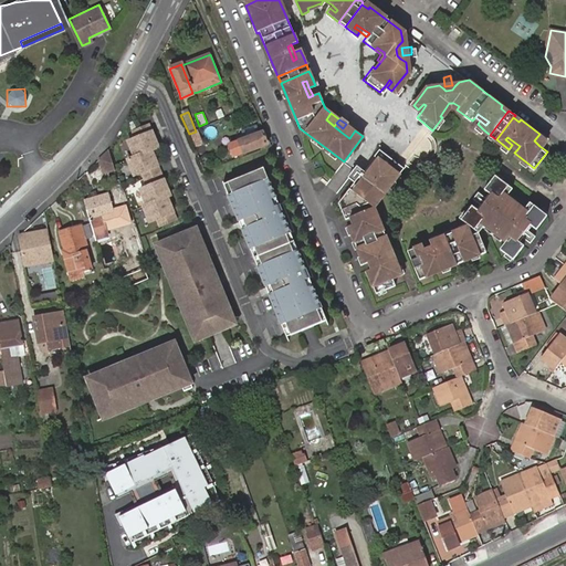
[(349,138),(355,130),(346,124),(343,128),(341,132),(349,138)]
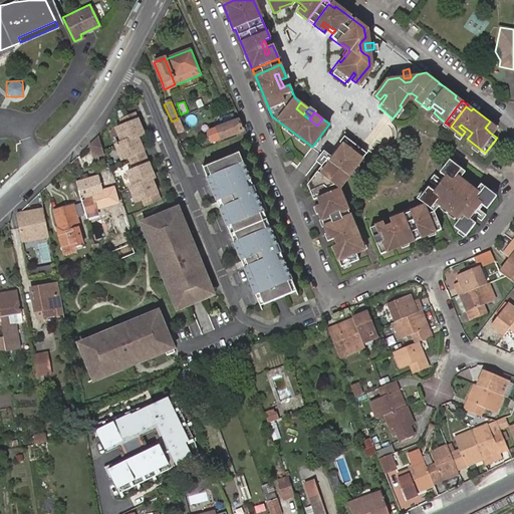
[(136,113),(120,119),(123,126),(116,130),(122,143),(116,146),(122,160),(129,158),(134,170),(127,173),(134,187),(131,188),(137,202),(143,200),(146,206),(161,200),(158,193),(156,194),(152,186),(154,185),(152,180),(155,179),(154,176),(152,177),(147,166),(149,165),(144,151),(142,152),(137,141),(139,140),(138,138),(144,135),(136,113)]
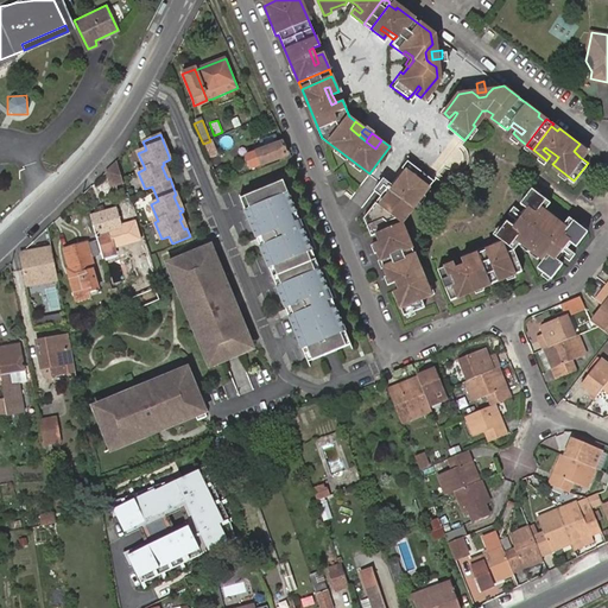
[(249,169),(285,156),(280,144),(278,145),(276,139),(255,146),(258,152),(257,154),(246,158),(249,169)]
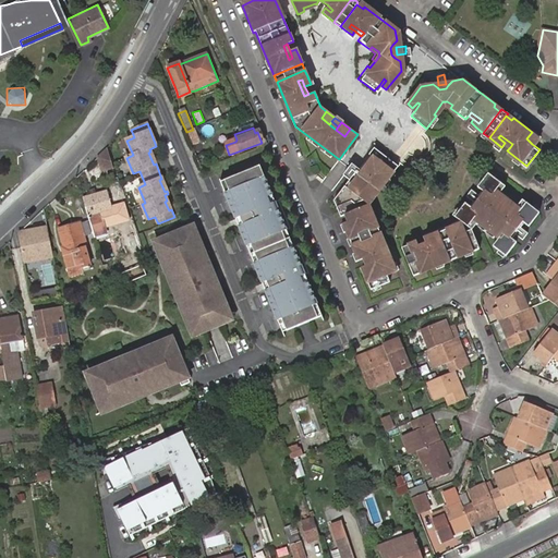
[(526,138),(532,144),(540,134),(533,129),(532,132),(526,138)]
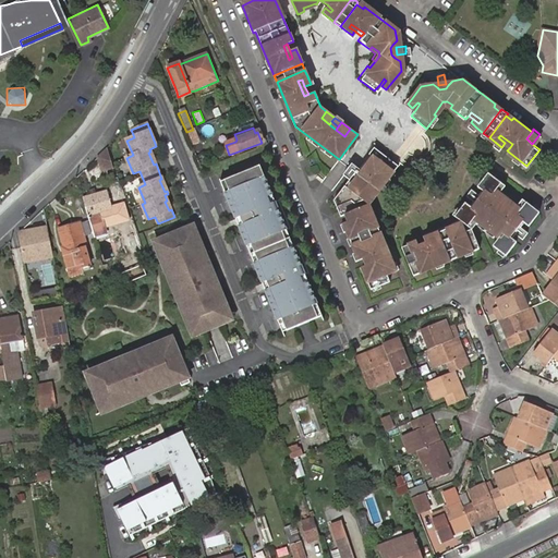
[(498,137),(505,143),(510,147),(512,144),(500,135),(498,137)]
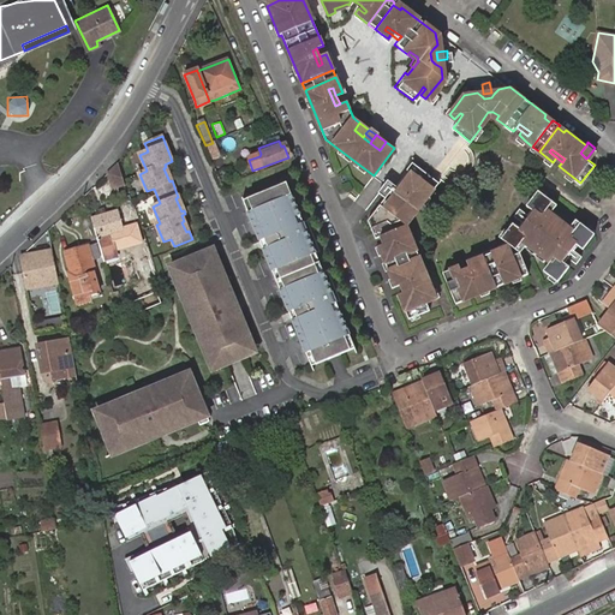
[(383,254),(387,260),(415,249),(411,242),(415,240),(407,225),(405,222),(410,216),(412,219),(435,189),(431,186),(437,180),(413,162),(407,169),(412,173),(398,192),(387,207),(382,202),(369,221),(377,239),(383,237),(387,236),(390,242),(393,249),(389,250),(386,244),(380,245),(383,254)]
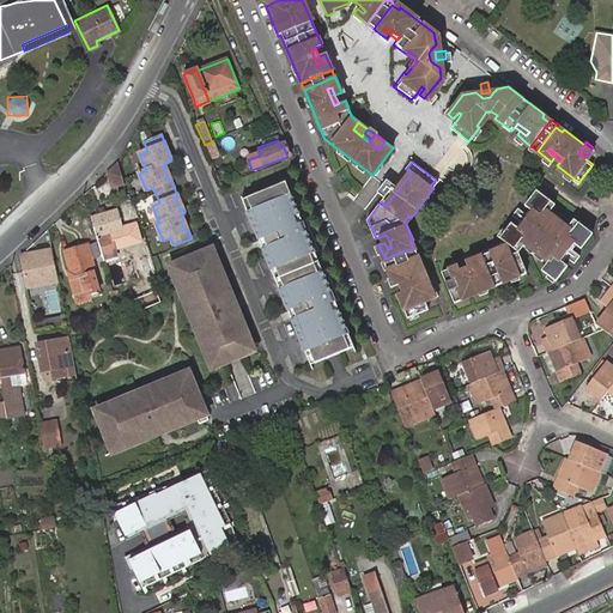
[(117,164),(107,174),(111,189),(125,184),(117,164)]
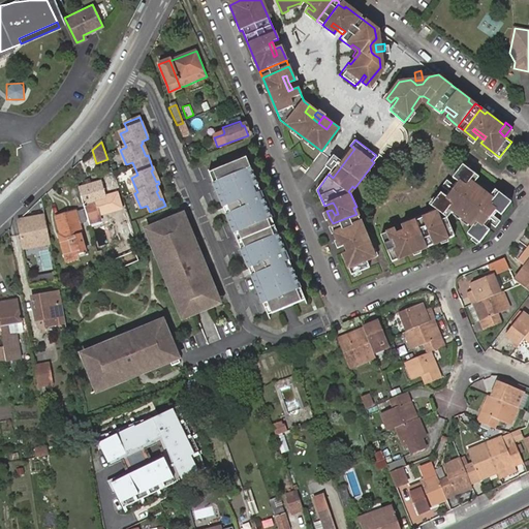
[(268,315),(305,300),(247,158),(209,173),(268,315)]
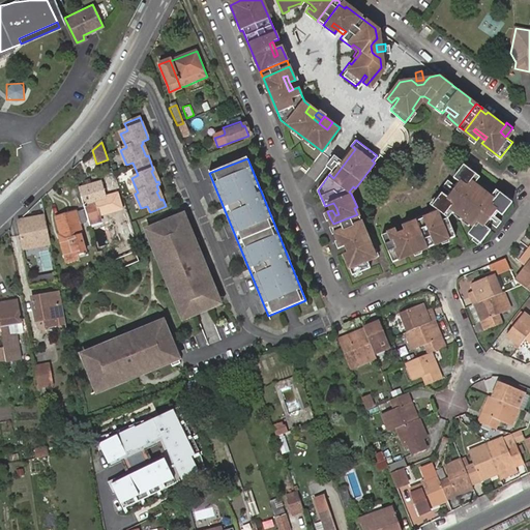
[(337,164),(334,168),(329,174),(333,178),(343,166),(339,163),(337,164)]
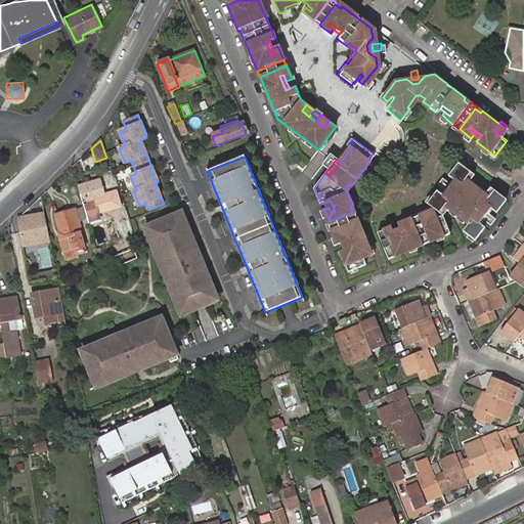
[(448,209),(456,215),(465,221),(469,224),(466,229),(477,237),(486,225),(483,223),(480,221),(492,204),(495,206),(498,209),(508,197),(489,182),(487,185),(484,189),(479,185),(473,181),(476,177),(477,174),(460,162),(450,174),(454,176),(457,178),(445,194),(442,192),(438,189),(432,198),(443,207),(444,206),(448,209)]
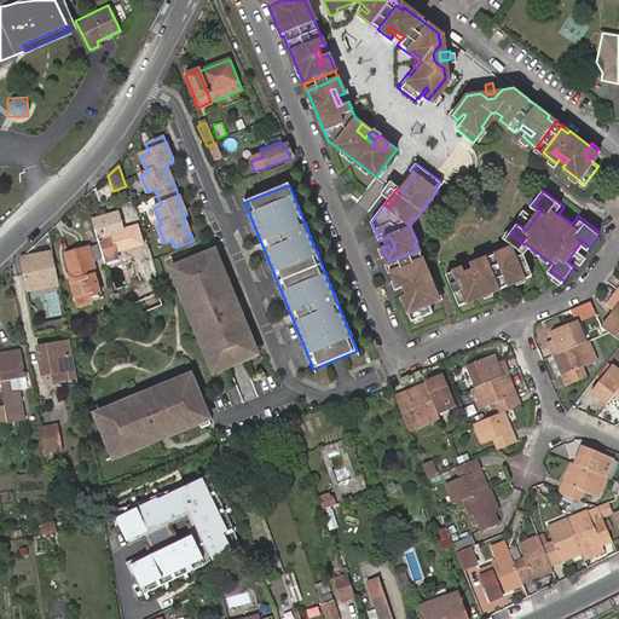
[(527,221),(522,227),(526,230),(541,210),(537,208),(532,214),(527,221)]
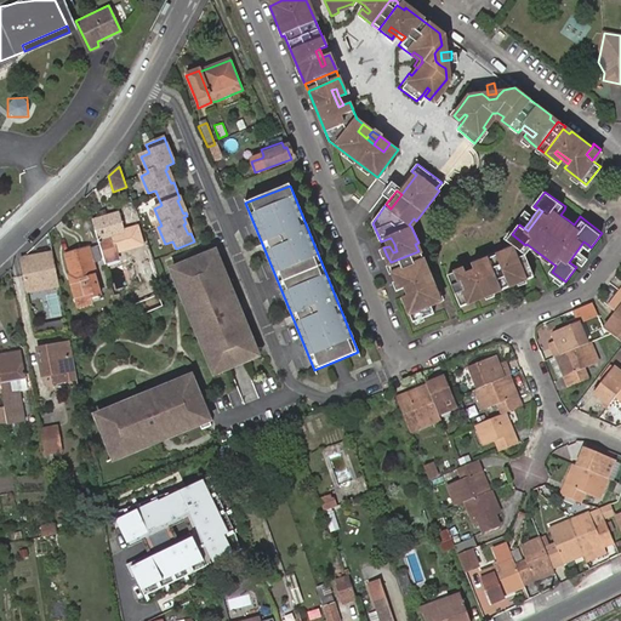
[(522,216),(529,222),(534,215),(527,210),(522,216)]
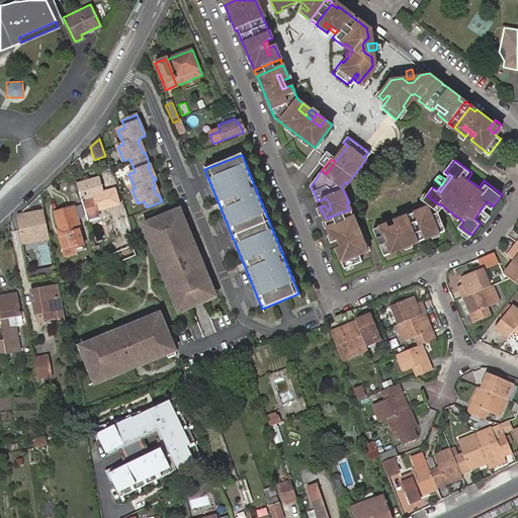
[(477,179),(470,175),(467,179),(473,183),(477,179)]
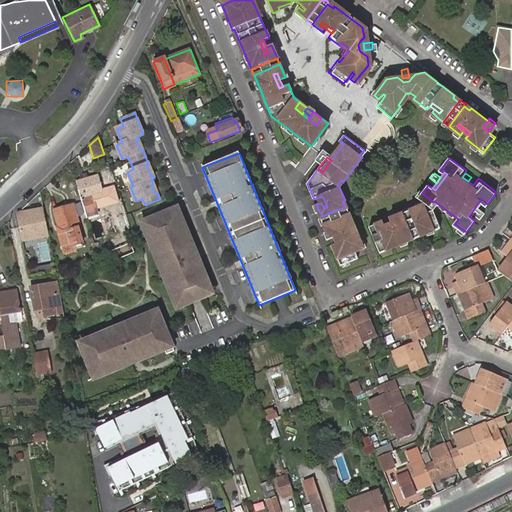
[(97,176),(76,183),(86,218),(98,214),(99,213),(98,211),(95,202),(99,200),(105,198),(118,235),(130,230),(126,217),(121,203),(115,187),(101,192),(97,176)]
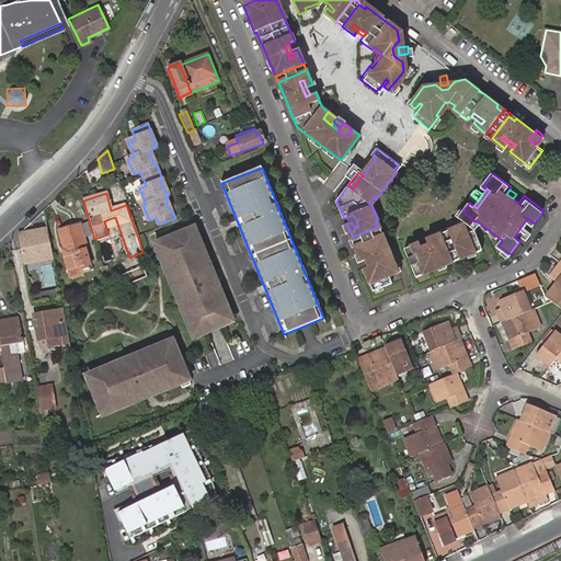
[(516,194),(513,198),(518,203),(522,198),(516,194)]
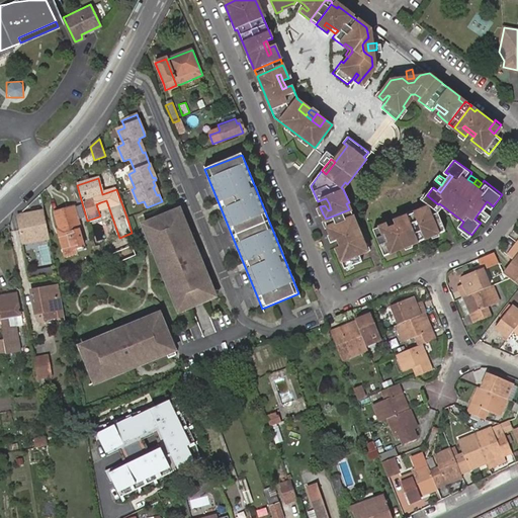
[(441,208),(443,206),(439,203),(438,204),(427,195),(424,200),(439,211),(441,208)]
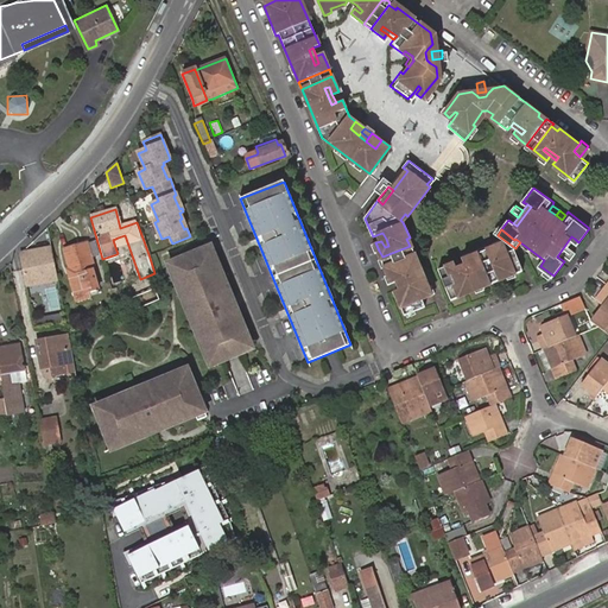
[(557,257),(561,259),(565,253),(570,246),(575,239),(571,236),(557,257)]
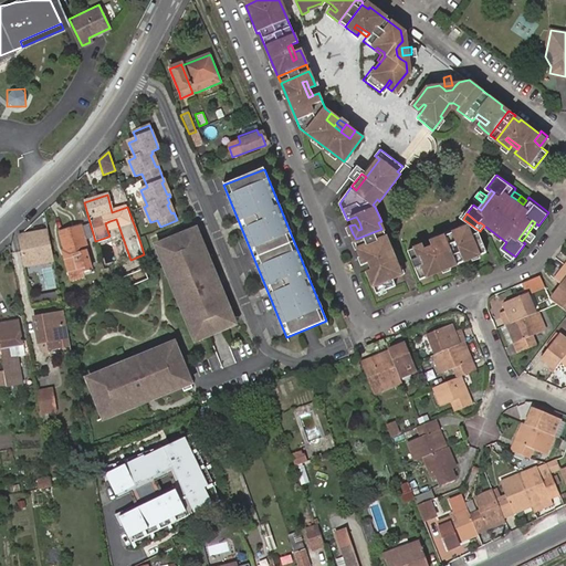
[(491,234),(493,232),(484,226),(482,228),(491,234)]
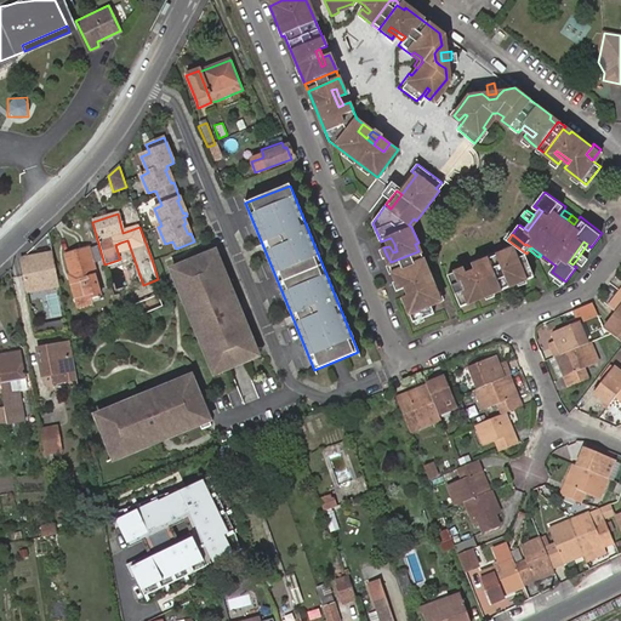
[(64,256),(72,281),(70,283),(77,305),(98,298),(92,278),(95,277),(86,249),(64,256)]
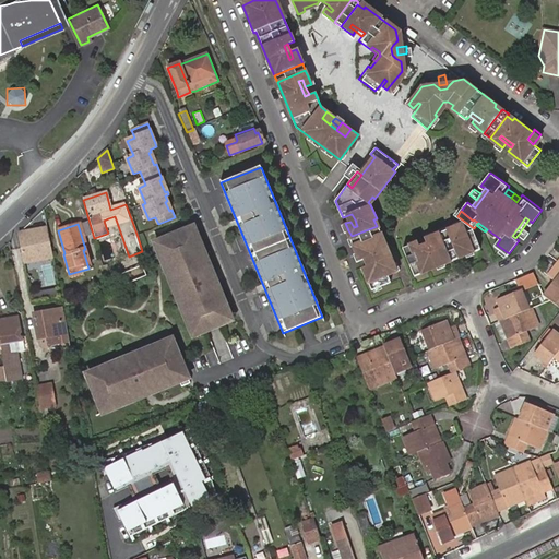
[(352,236),(354,242),(379,233),(382,232),(379,224),(377,226),(352,236)]
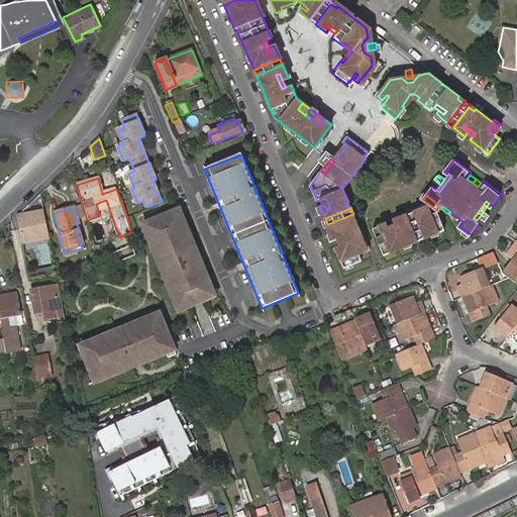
[(422,209),(415,212),(425,235),(431,233),(432,235),(446,229),(438,212),(431,215),(425,217),(424,214),(430,211),(428,207),(422,209)]
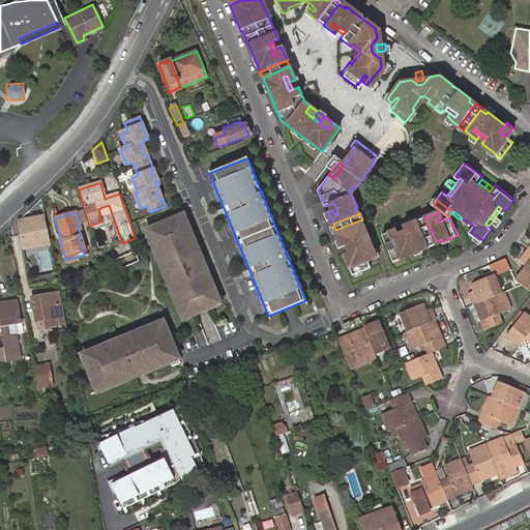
[(497,214),(493,221),(498,224),(502,217),(497,214)]
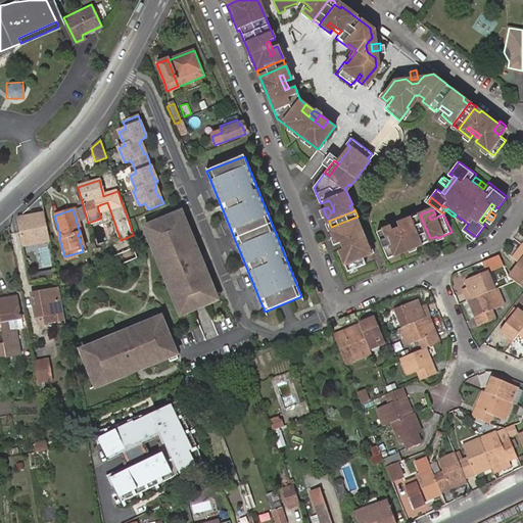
[(185,314),(214,302),(204,280),(208,279),(191,235),(186,237),(183,230),(188,228),(182,212),(149,226),(153,235),(148,237),(151,243),(155,241),(158,249),(154,250),(163,274),(168,273),(174,287),(170,289),(175,301),(180,299),(185,314)]
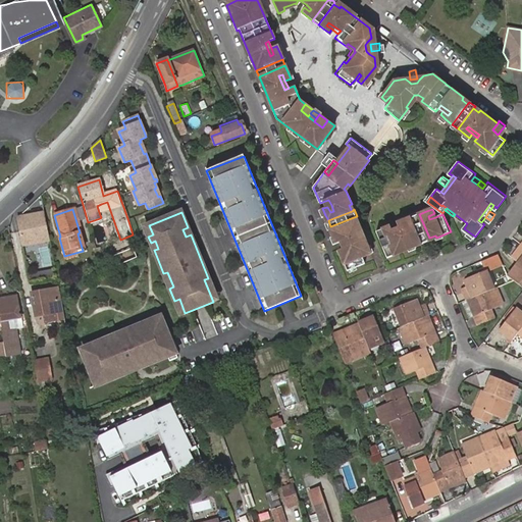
[(419,214),(412,217),(422,241),(423,243),(430,241),(429,238),(419,214)]
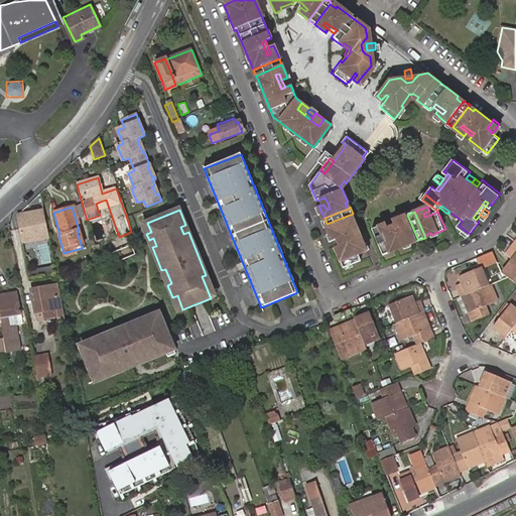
[(458,218),(449,212),(447,214),(456,220),(458,218)]
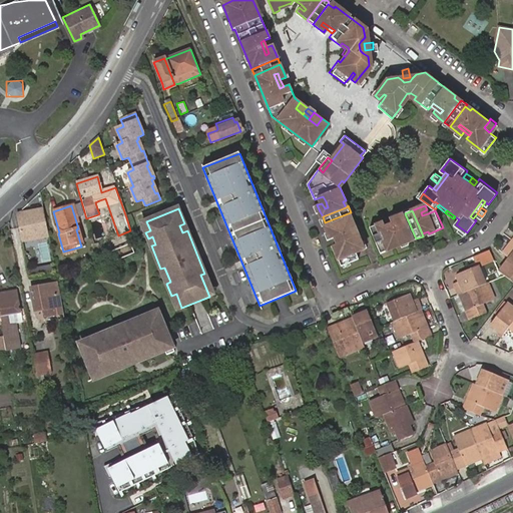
[(44,211),(17,216),(22,243),(49,238),(44,211)]
